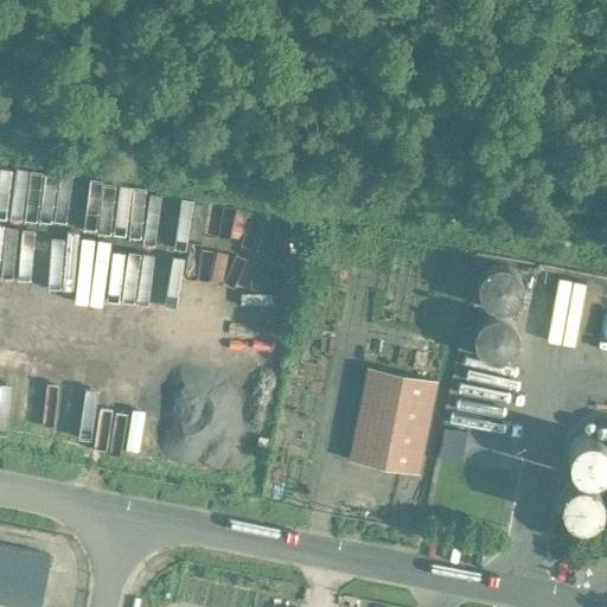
[(177,227),(178,193),(163,192),(161,225),(177,227)]
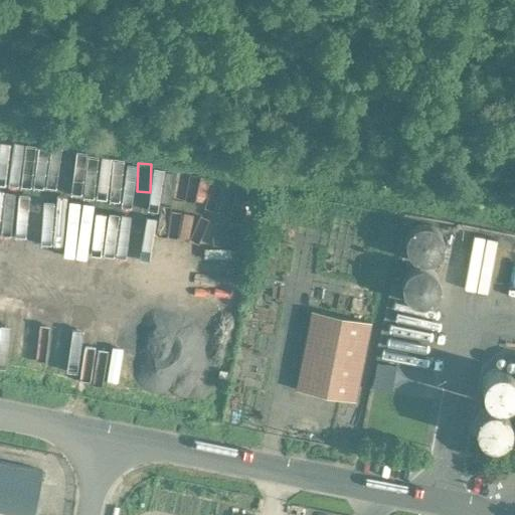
[(208,239),(209,220),(165,219),(165,238),(208,239)]
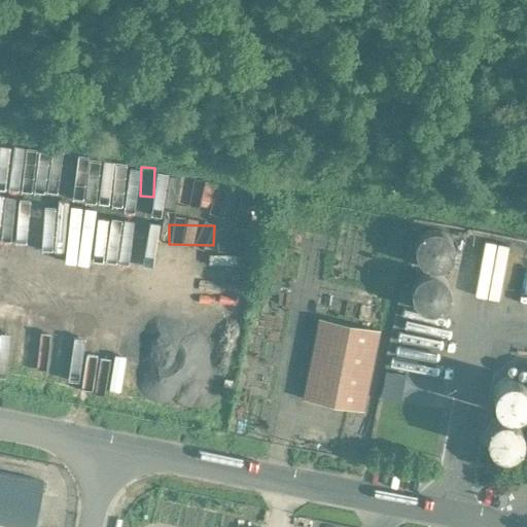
[(145,266),(171,258),(169,250),(143,257),(145,266)]
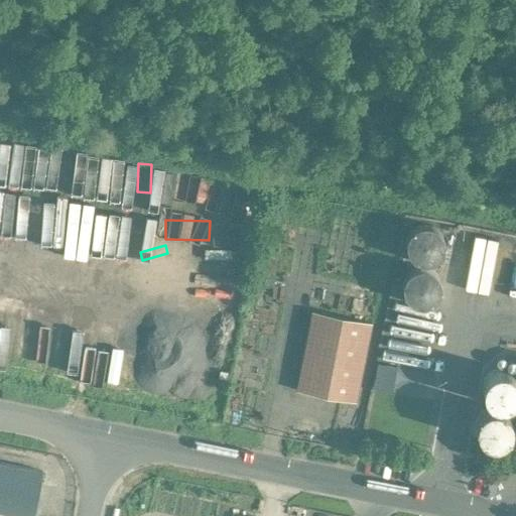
[(150,283),(173,274),(168,261),(145,270),(150,283)]
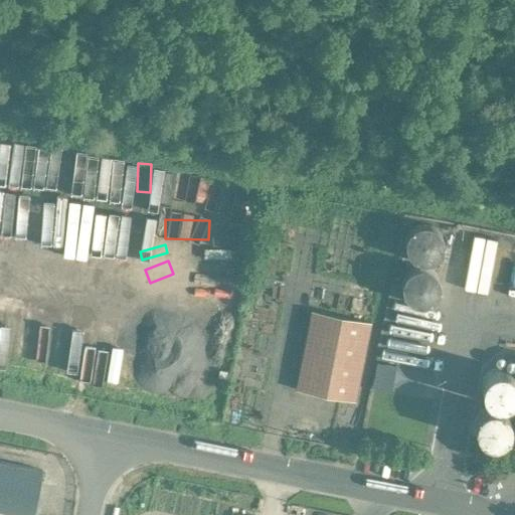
[(370,323),(311,311),(295,390),(354,401),(370,323)]
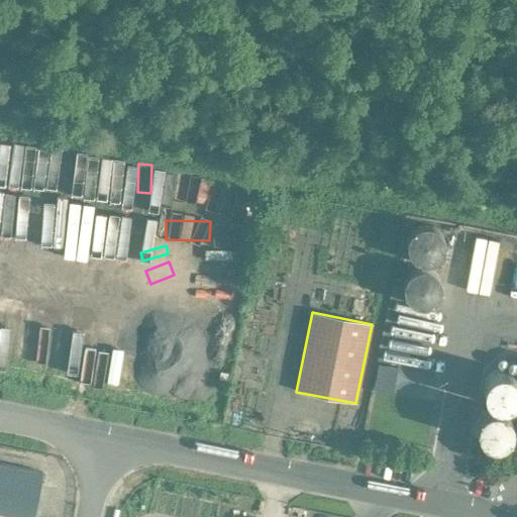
[(485,345),(459,334),(448,359),(474,371),(485,345)]
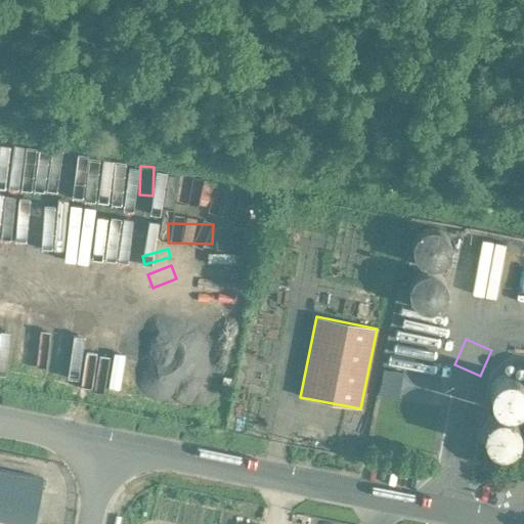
[(259,358),(239,353),(233,381),(253,385),(259,358)]
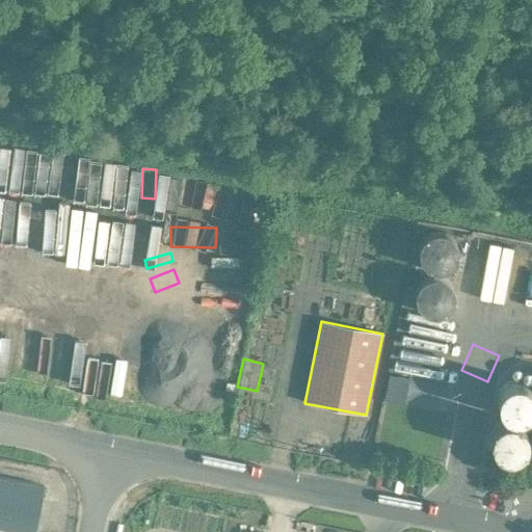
[(415,388),(426,377),(418,368),(406,378),(415,388)]
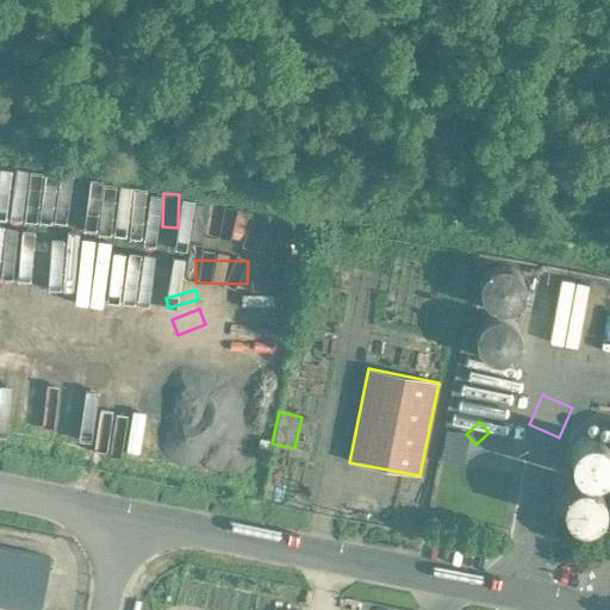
[(539,481),(558,472),(545,444),(526,454),(539,481)]
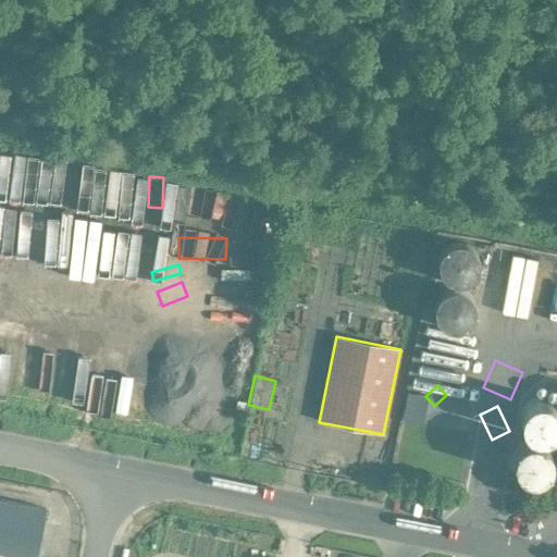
[(418,454),(428,463),(440,452),(430,441),(418,454)]
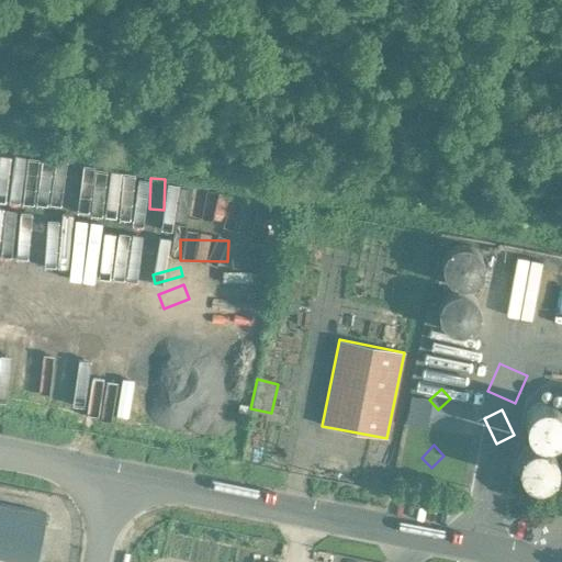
[(0,504),(0,558),(19,561),(35,561),(46,514),(0,504)]
